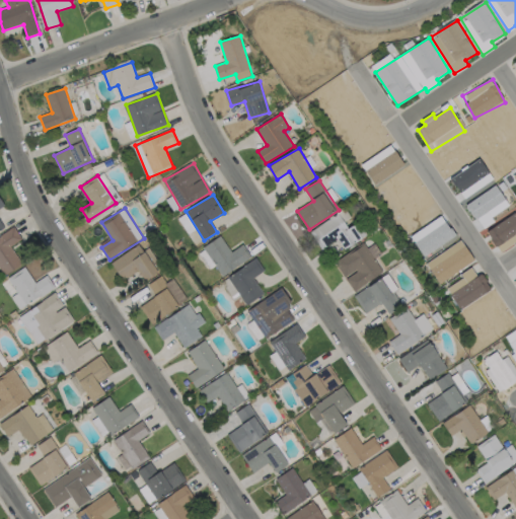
[(339,238),(346,249),(367,235),(358,221),(349,228),(338,213),(311,232),(322,249),(339,238)]
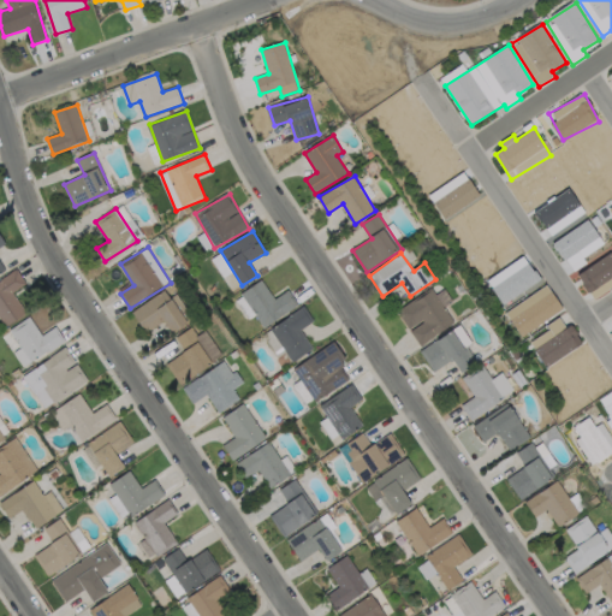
[(611,255),(578,272),(593,300),(611,289),(611,255)]
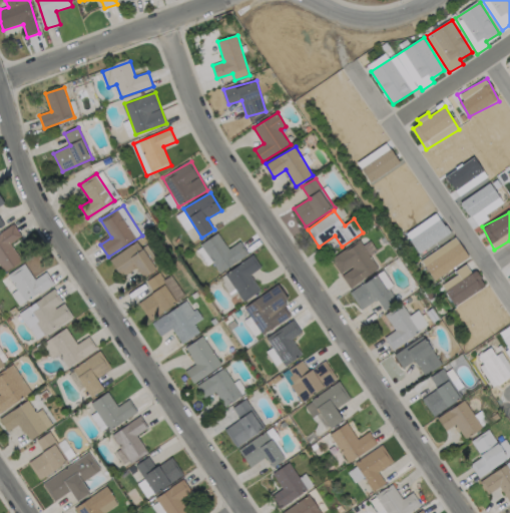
[(24,237),(15,224),(0,233),(0,265),(1,265),(6,272),(23,261),(13,245),(24,237)]
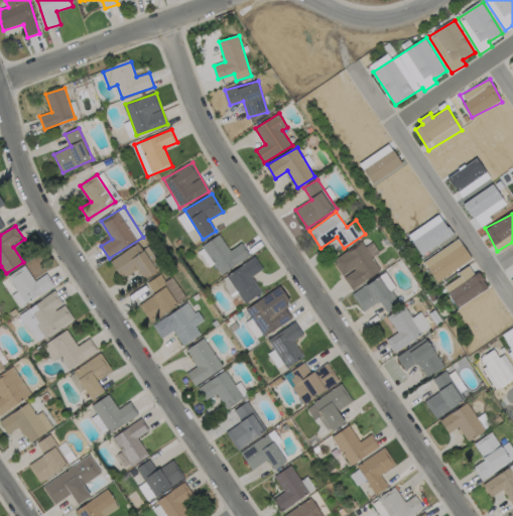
[(203,245),(222,274),(251,256),(243,243),(231,250),(220,234),(203,245)]
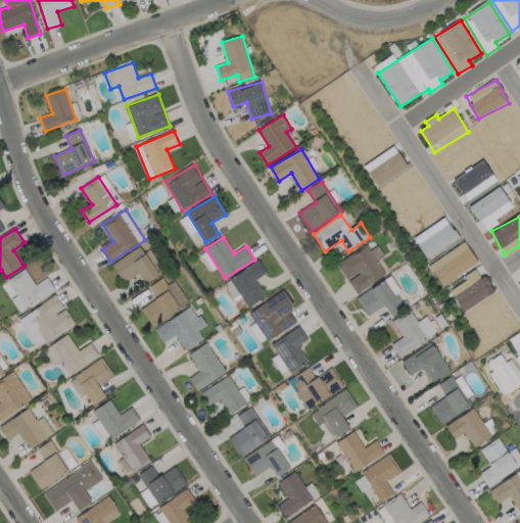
[(358,294),(388,274),(379,260),(385,255),(375,242),(339,266),(349,280),(348,280),(358,294)]
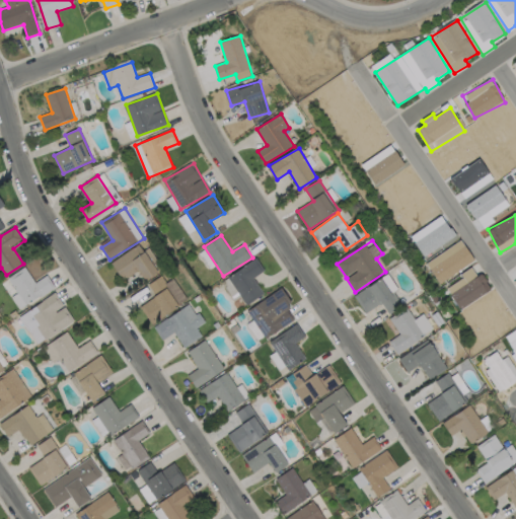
[(475,264),(464,241),(427,261),(438,282),(475,264)]
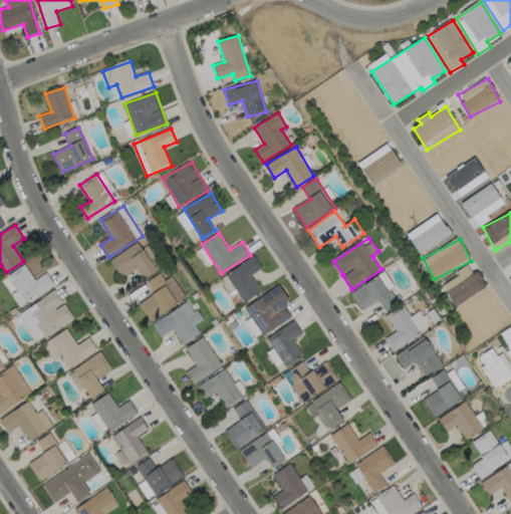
[(139,268),(145,278),(158,270),(142,241),(110,259),(121,278),(139,268)]
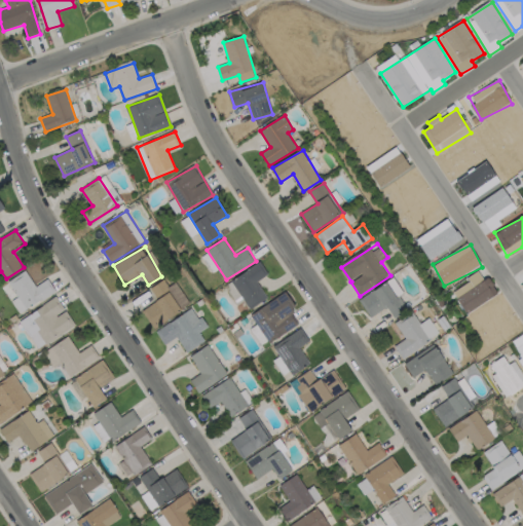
[(244,299),(250,308),(268,298),(258,280),(269,274),(262,263),(226,284),(236,303),(244,299)]
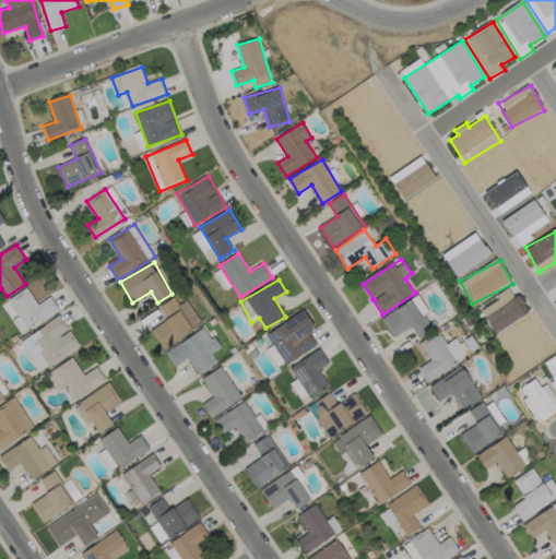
[(22,333),(60,310),(51,297),(38,305),(28,287),(10,298),(20,316),(14,319),(22,333)]
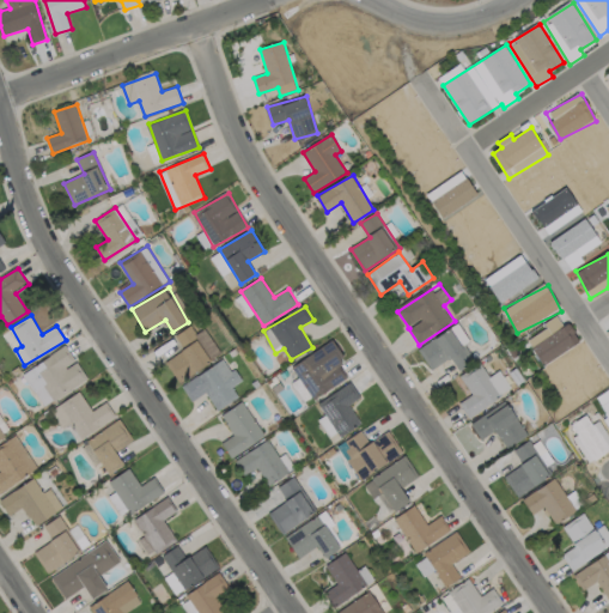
[(582,343),(568,323),(564,327),(556,316),(544,323),(548,328),(528,340),(544,365),(582,343)]
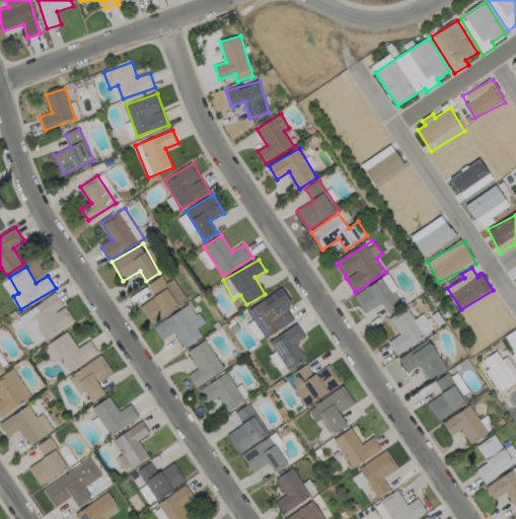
[(366,313),(383,303),(389,313),(402,305),(393,291),(397,289),(388,274),(355,295),(366,313)]
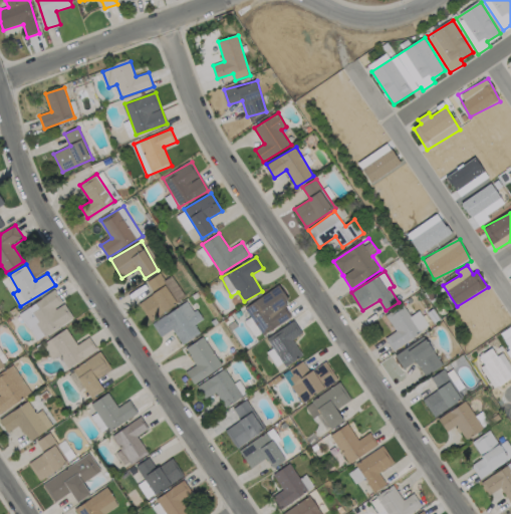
[(148,282),(156,293),(140,303),(152,320),(187,296),(173,275),(166,280),(161,273),(148,282)]
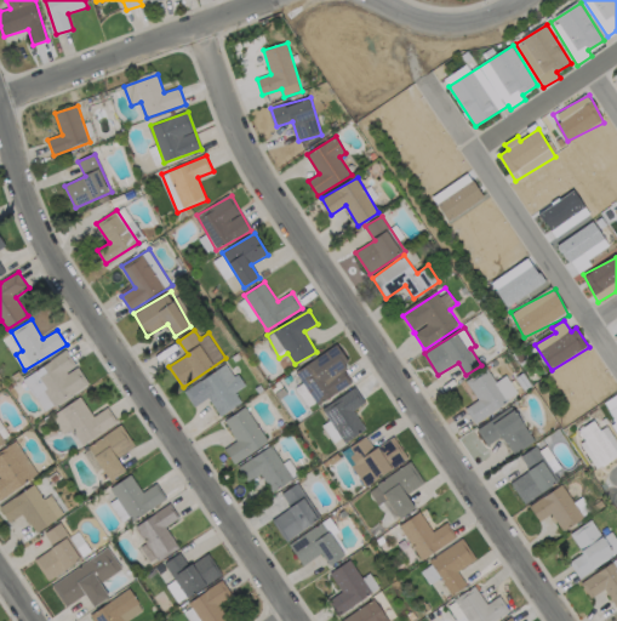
[(297,371),(319,404),(353,382),(343,368),(350,363),(338,345),(297,371)]
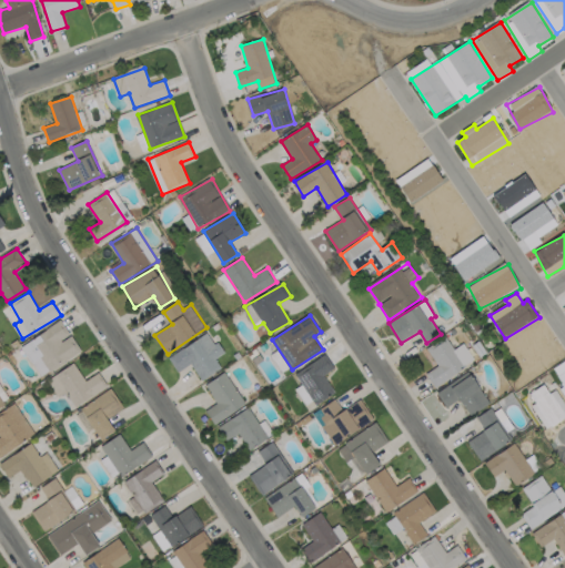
[(82,352),(72,335),(71,335),(62,321),(22,345),(41,377),(82,352)]
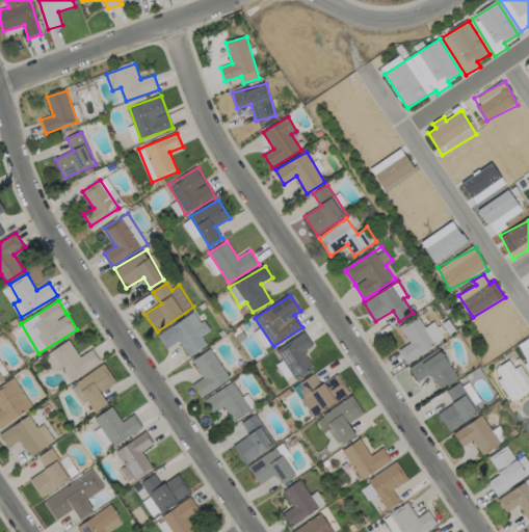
[(189,356),(208,345),(203,336),(211,330),(205,320),(202,322),(194,312),(158,335),(167,349),(180,341),(189,356)]
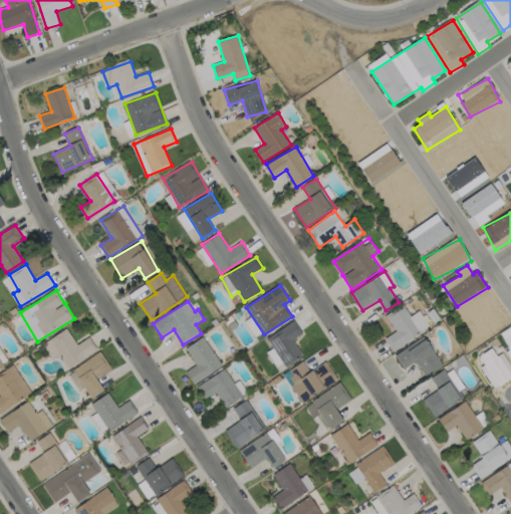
[(386,338),(394,350),(431,326),(420,310),(412,316),(404,304),(387,315),(397,331),(386,338)]
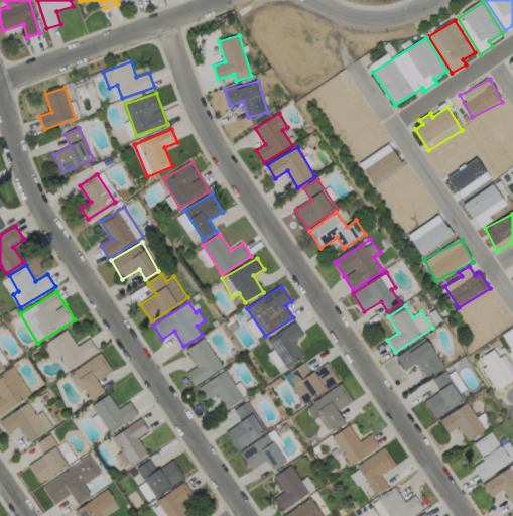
[(268,340),(275,349),(268,354),(280,371),(304,355),(294,342),(304,335),(295,321),(268,340)]
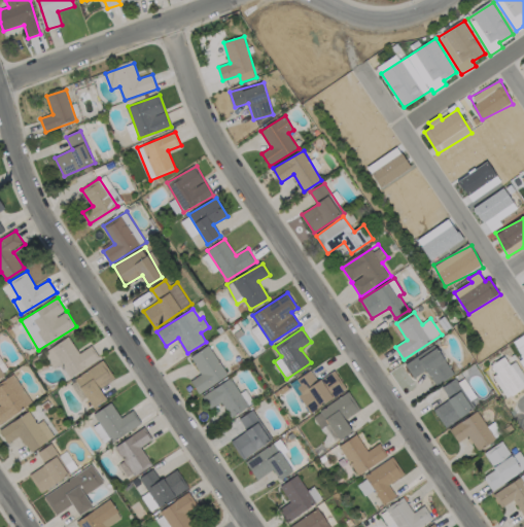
[(523,335),(514,341),(523,355),(523,358),(520,360),(523,365),(523,335)]
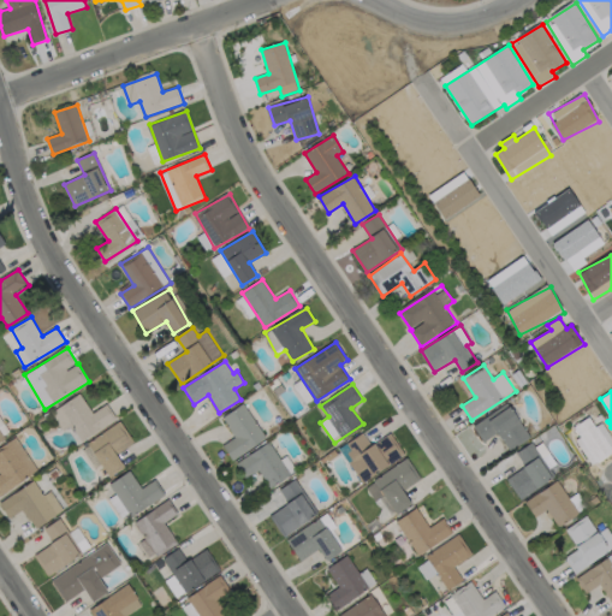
[(53,412),(64,431),(72,426),(83,442),(118,420),(107,404),(94,413),(81,394),(53,412)]
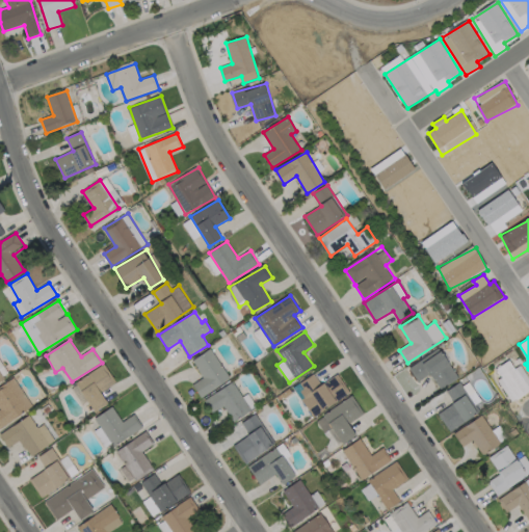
[(193,361),(204,377),(193,384),(202,398),(231,377),(211,348),(193,361)]
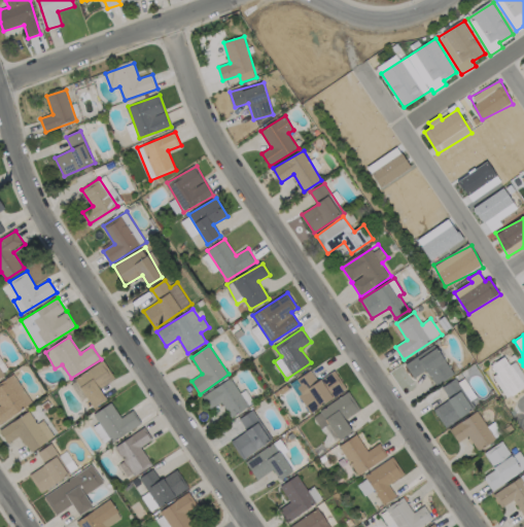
[(407,363),(415,378),(427,370),(437,385),(454,375),(437,345),(407,363)]
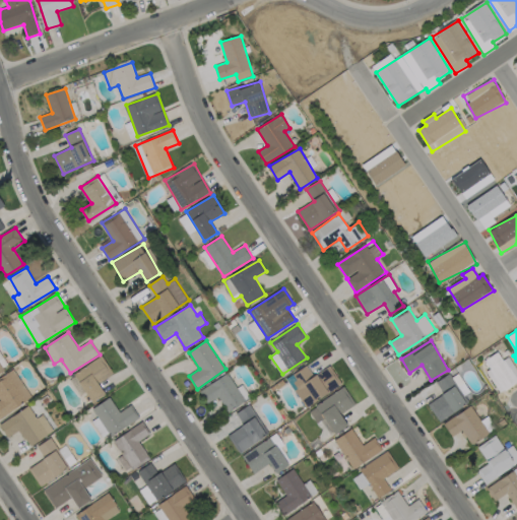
[(501,393),(516,382),(516,368),(509,356),(503,360),(498,351),(486,360),(491,369),(487,371),(501,393)]
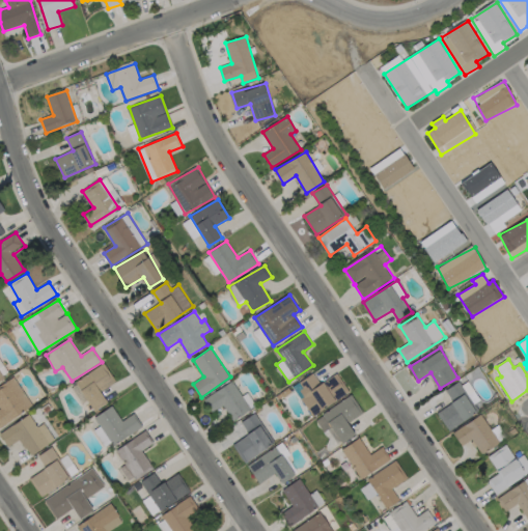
[(116,382),(105,363),(76,382),(94,411),(108,401),(101,391),(116,382)]
